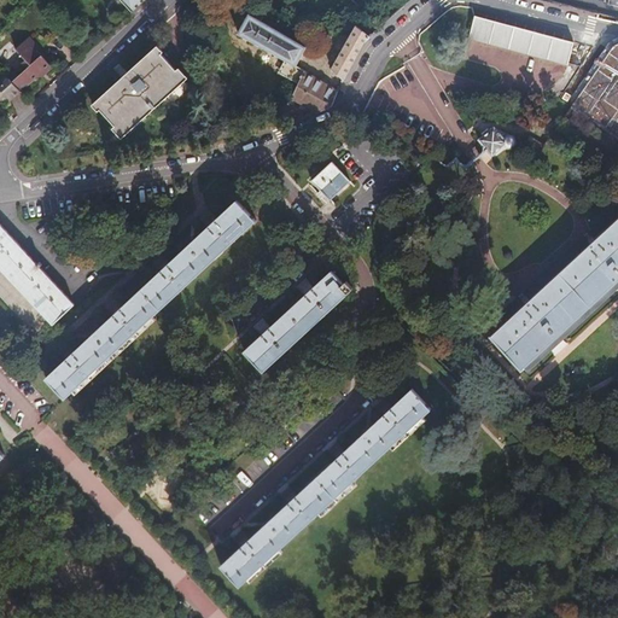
[(120,0),(132,12),(144,0),(120,0)]
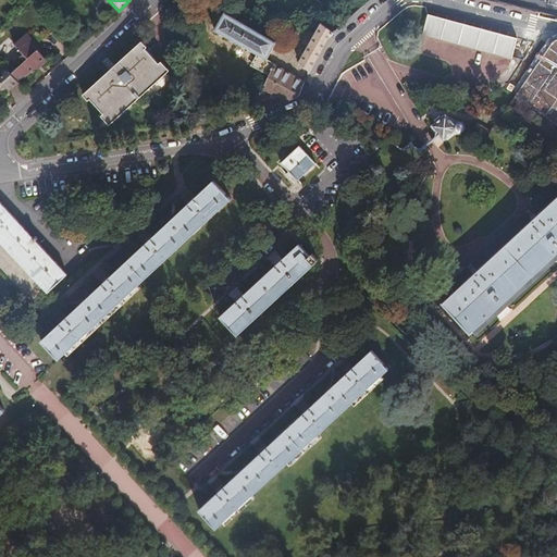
[(280,17),(319,12),(323,8),(316,0),(263,0),(264,0),(280,17)]
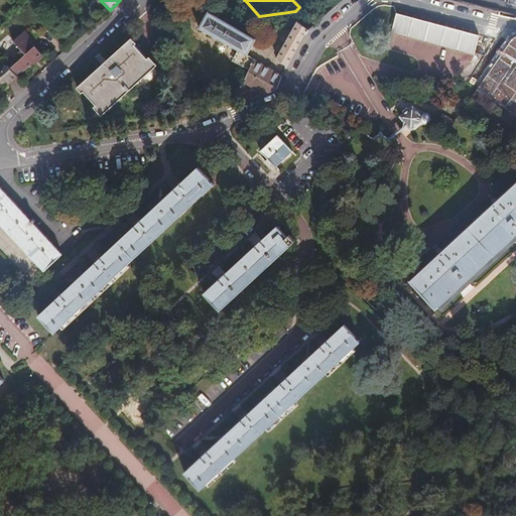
[(276,89),(280,77),(245,56),(253,40),(206,14),(197,30),(237,53),(231,63),(247,73),(239,86),(243,88),(246,84),(264,94),(276,89)]
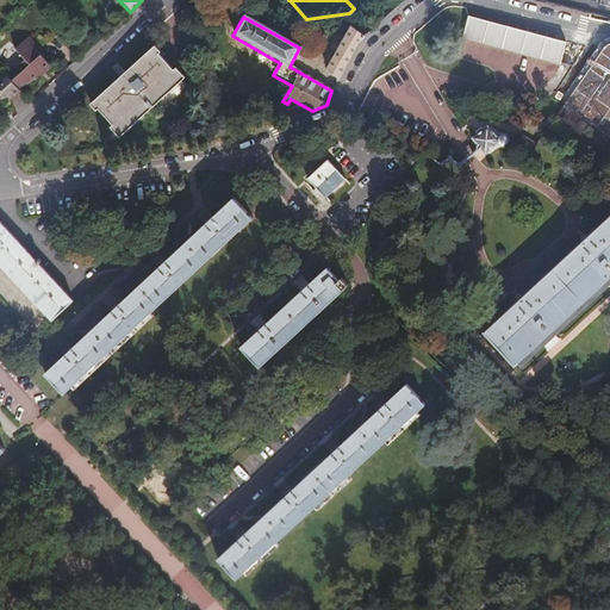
[(470,18),(464,37),(560,63),(567,43),(470,18)]
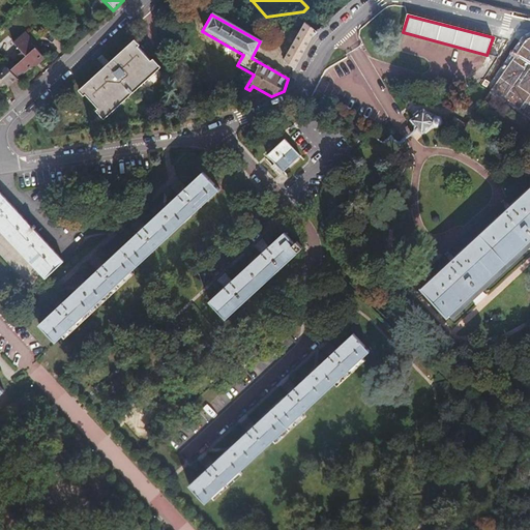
[(312,36),(317,32),(303,23),(283,59),(294,68),(312,36)]
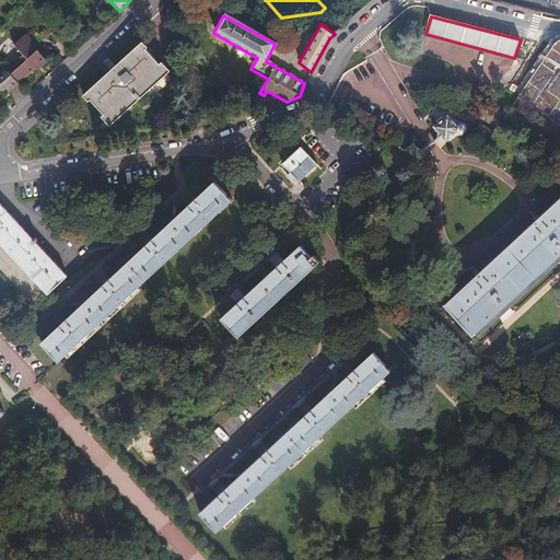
[(0,92),(0,93),(3,90),(6,92),(33,69),(38,65),(39,65),(44,61),(32,47),(34,46),(25,35),(13,46),(23,56),(21,58),(25,63),(10,77),(6,72),(0,77),(0,92)]
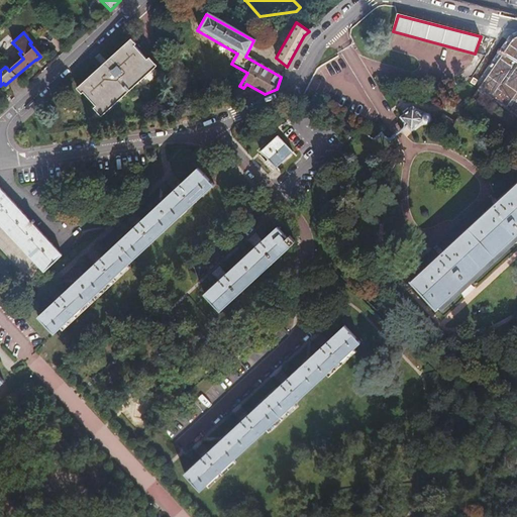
[(516,35),(501,57),(507,60),(506,62),(508,64),(510,62),(516,50),(516,35)]
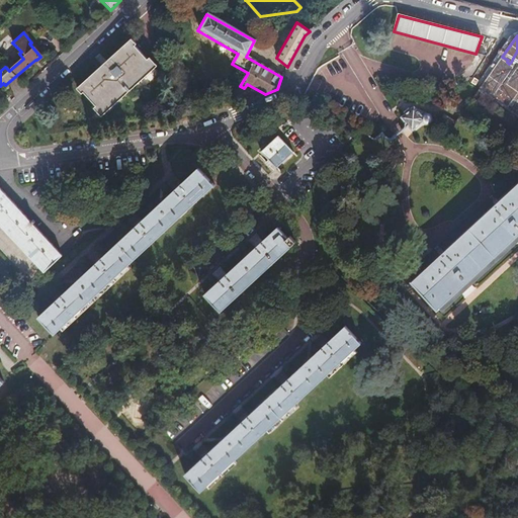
[(137,44),(132,38),(77,88),(82,93),(84,92),(80,88),(132,41),(135,46),(137,44)]
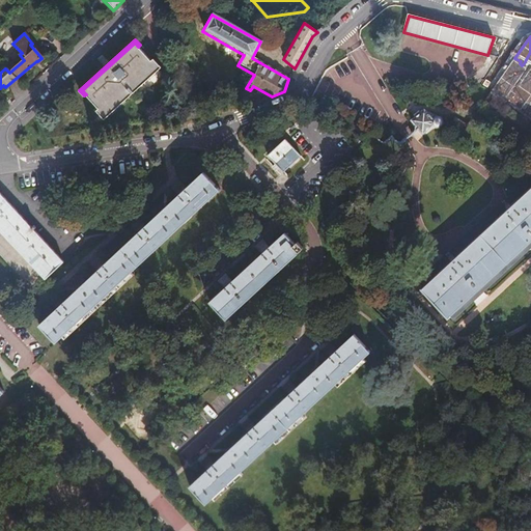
[(156,64),(135,43),(82,90),(86,94),(103,113),(113,103),(115,105),(146,76),(145,75),(156,64)]
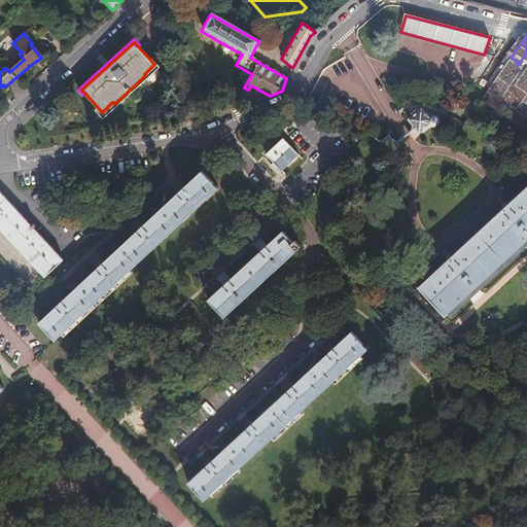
[(44,61),(41,58),(37,61),(36,61),(31,65),(35,69),(44,61)]
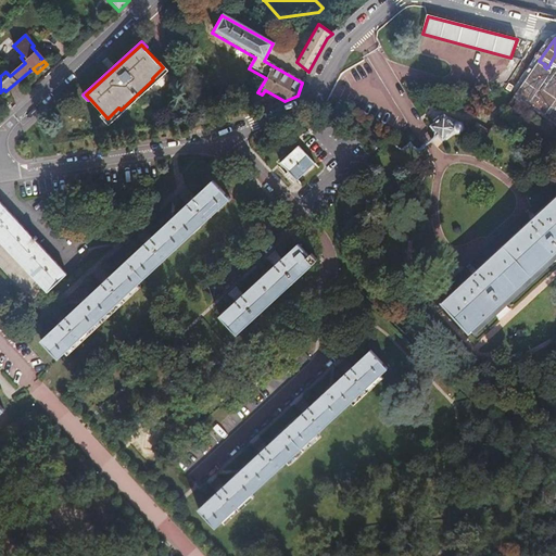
[(168,70),(161,61),(159,63),(163,67),(152,78),(153,79),(121,110),(118,108),(108,118),(103,114),(101,115),(109,125),(168,70)]
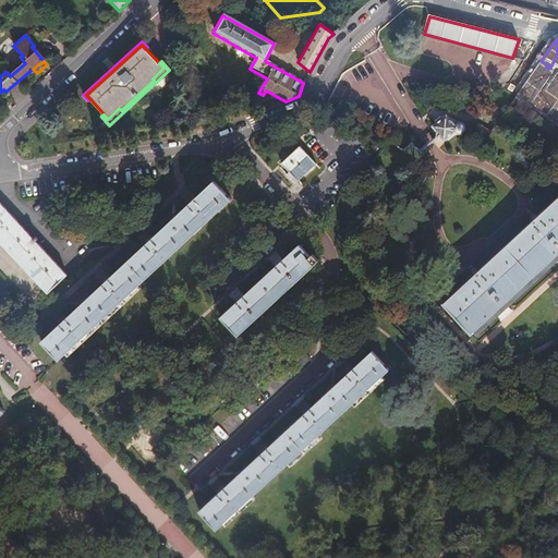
[(536,69),(516,97),(525,105),(530,98),(530,94),(541,101),(555,81),(536,69)]
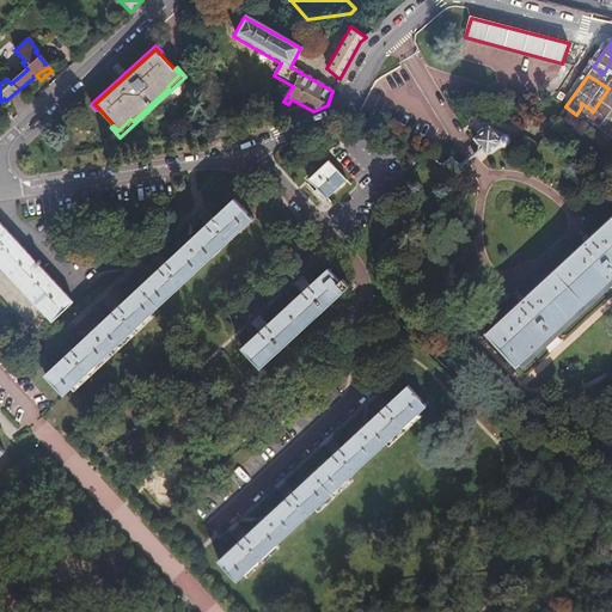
[(611,140),(576,115),(565,106),(532,154),(587,194),(611,158),(611,140)]
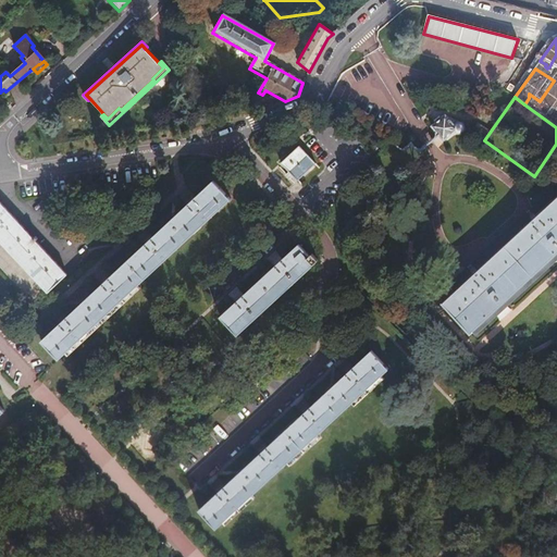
[(443,118),(432,131),(433,133),(434,134),(434,136),(434,138),(434,140),(433,143),(438,137),(443,141),(453,133),(455,133),(457,133),(459,133),(461,132),(462,130),(463,128),(463,126),(443,118)]
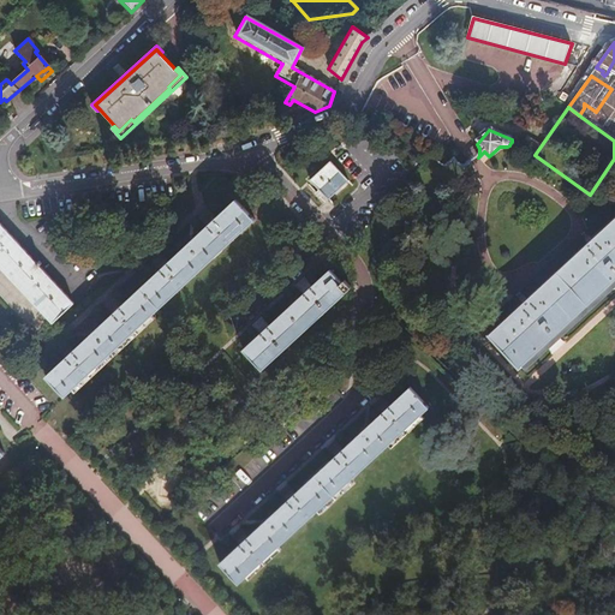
[(329,161),(309,179),(318,189),(315,193),(318,197),(323,193),(327,198),(347,180),(329,161)]
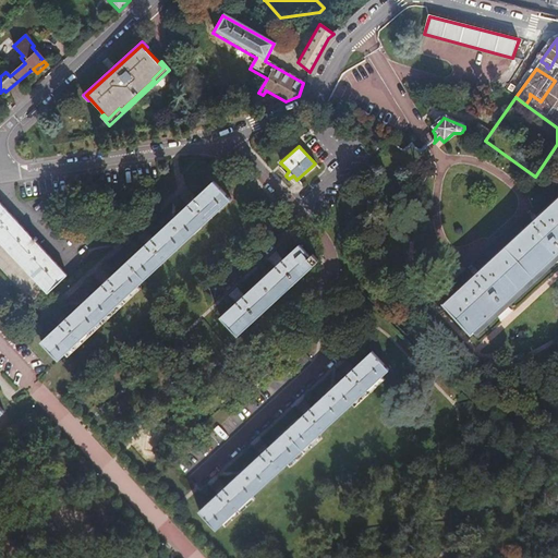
[(49,320),(32,337),(49,355),(56,350),(58,352),(132,284),(129,282),(221,196),(205,178),(187,194),(184,191),(178,196),(181,199),(144,233),(141,231),(134,239),(135,241),(100,274),(98,271),(91,278),(93,280),(58,313),(56,311),(48,318),(49,320)]
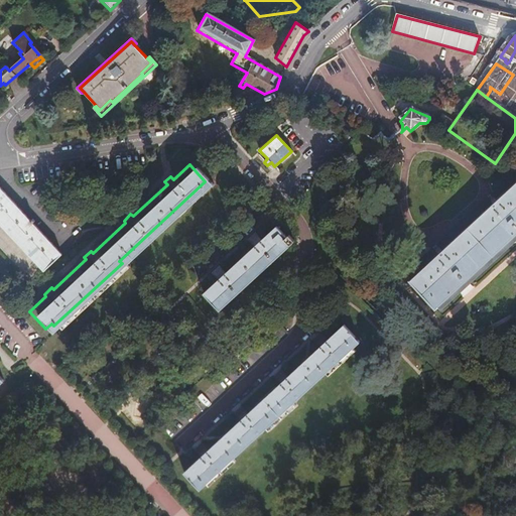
[(434,309),(437,307),(515,233),(515,180),(409,282),(434,309)]
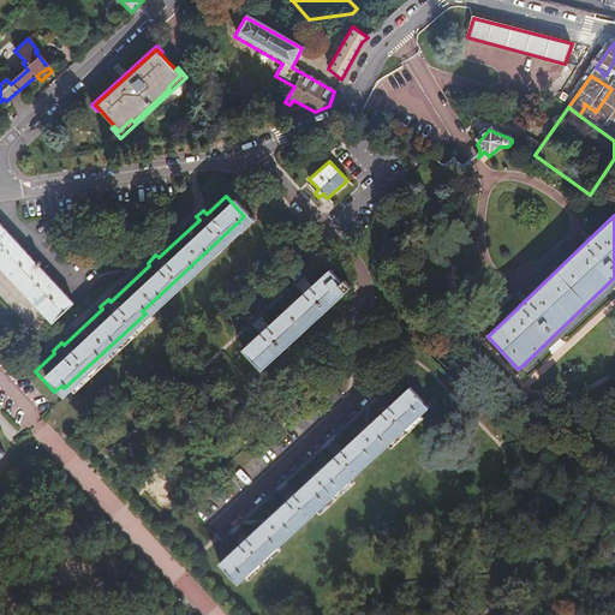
[(0,224),(0,264),(53,322),(73,304),(40,267),(42,264),(39,261),(36,263),(0,224)]
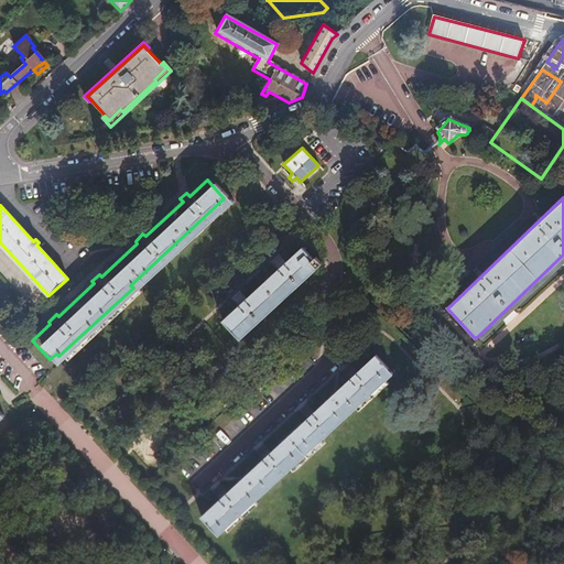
[(239,306),(224,321),(241,339),(324,264),(318,258),(316,261),(303,248),(288,262),(284,259),(277,267),(279,270),(247,299),(245,296),(237,303),(239,306)]
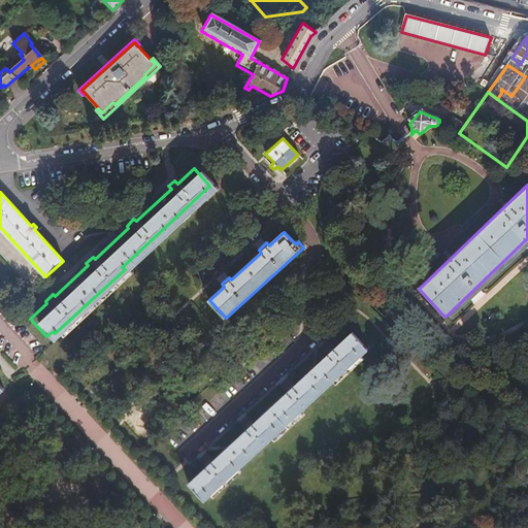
[(527,238),(448,315),(451,317),(527,243),(527,238)]
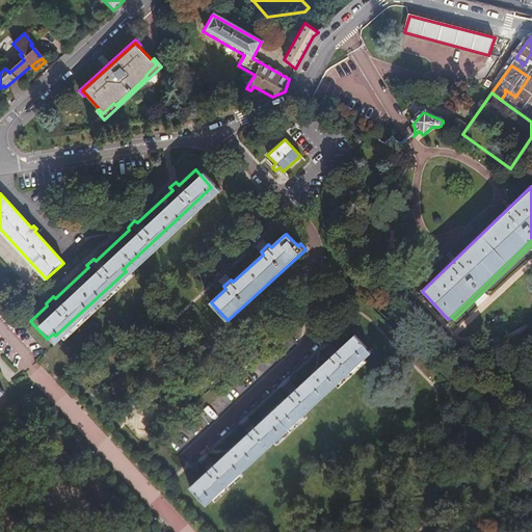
[(207,472),(189,487),(206,505),(214,498),(216,501),(244,474),(242,472),(273,442),(275,445),(303,419),(301,416),(334,384),(337,388),(366,361),(363,357),(369,351),(352,335),(337,349),(334,346),(326,353),(328,356),(296,388),(293,384),(286,392),(288,394),(255,425),(251,423),(244,430),(246,433),(213,464),(211,461),(204,469),(207,472)]
